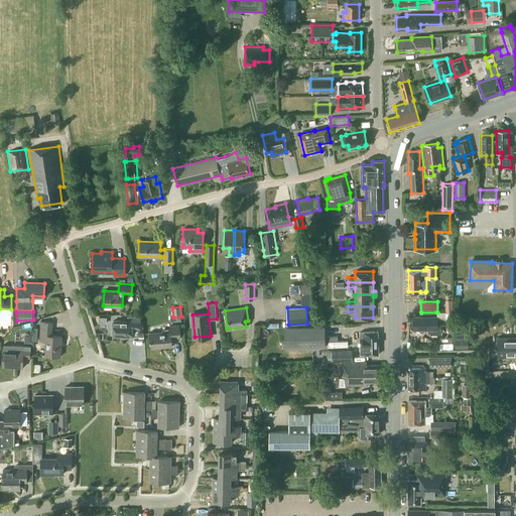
[(13,323),(13,316),(10,312),(6,312),(5,315),(4,315),(4,324),(6,324),(7,327),(11,327),(13,323)]
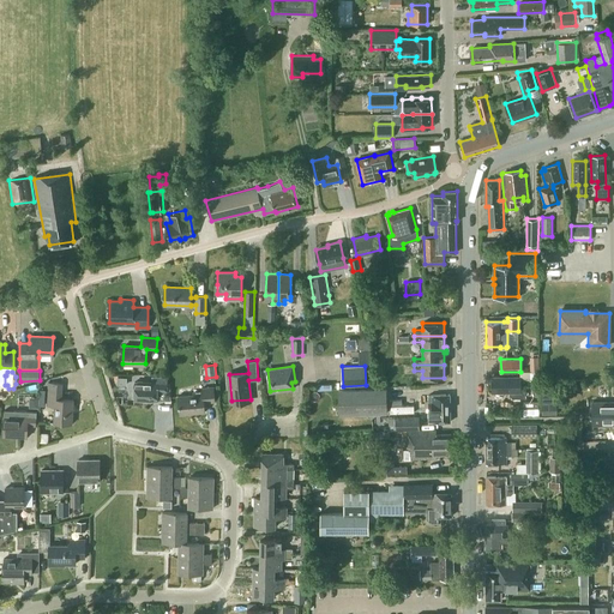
[(512,398),(525,397),(525,391),(521,391),(519,377),(492,377),(492,392),(512,391),(512,398)]
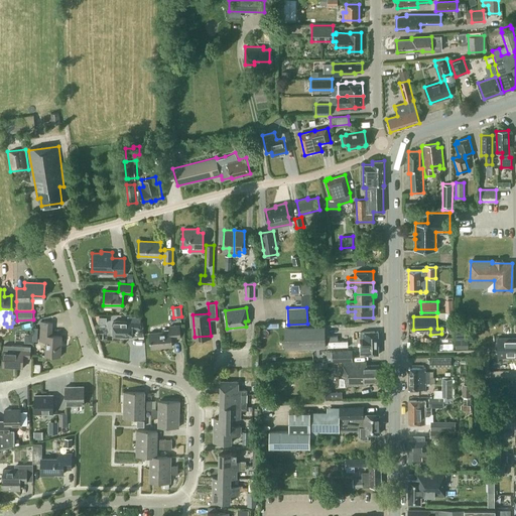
[(140,329),(141,317),(128,317),(128,321),(113,321),(113,336),(132,336),(132,329),(140,329)]
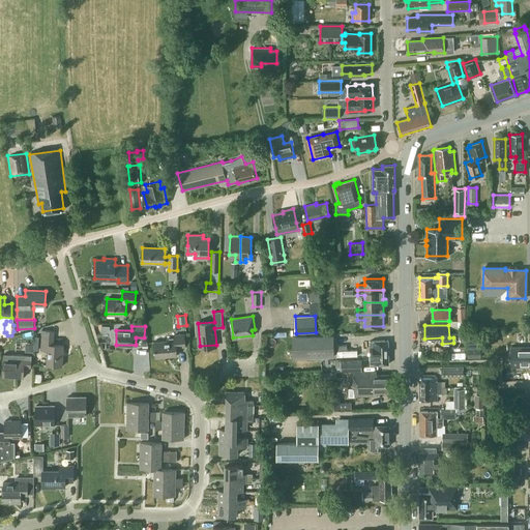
[(54,330),(42,329),(41,350),(48,350),(47,364),(62,365),(63,345),(53,345),(54,330)]
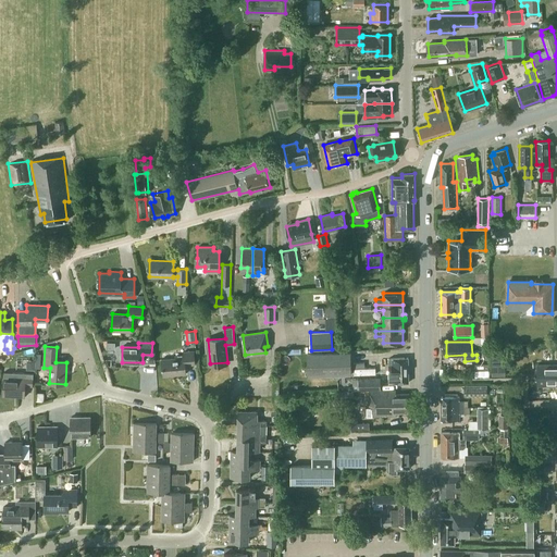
[(185,364),(195,363),(194,351),(183,353),(184,356),(175,357),(175,358),(161,359),(163,375),(186,373),(185,364)]
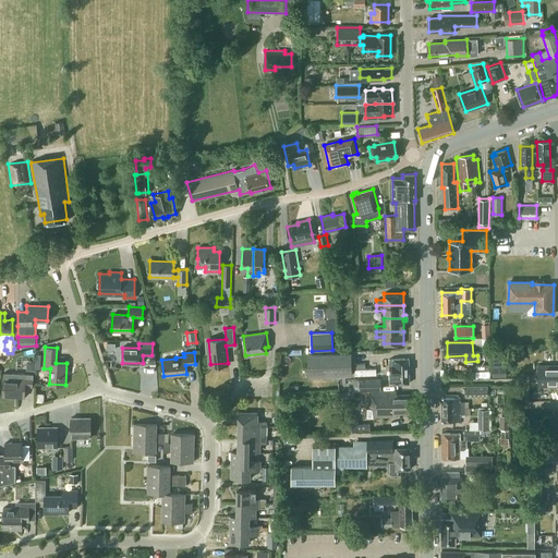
[(352,375),(351,352),(308,353),(308,376),(352,375)]
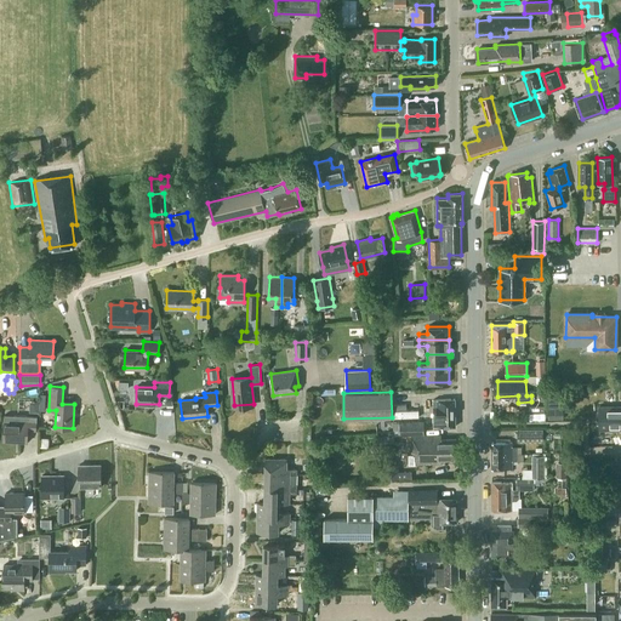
[(438,426),(455,426),(455,399),(433,399),(434,427),(438,427),(438,426)]
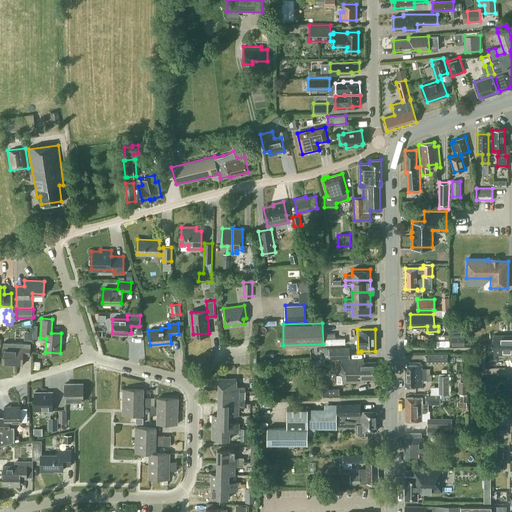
[(25,330),(25,338),(33,339),(33,330),(25,330)]
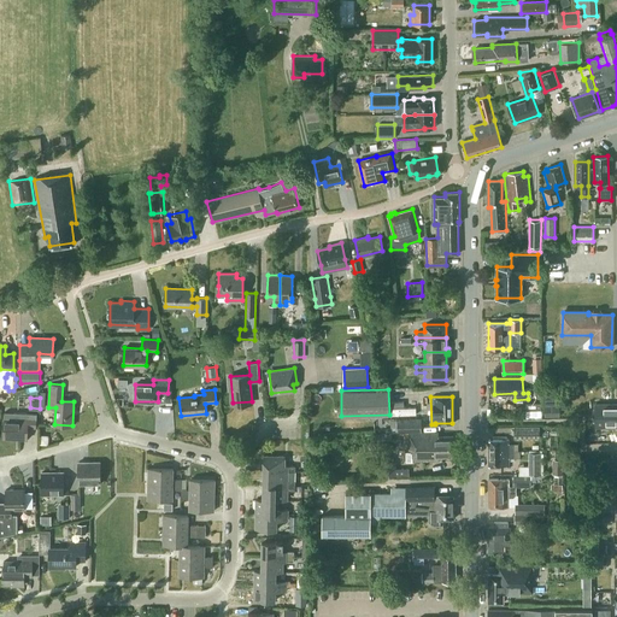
[(616,425),(616,403),(595,404),(595,427),(616,425)]
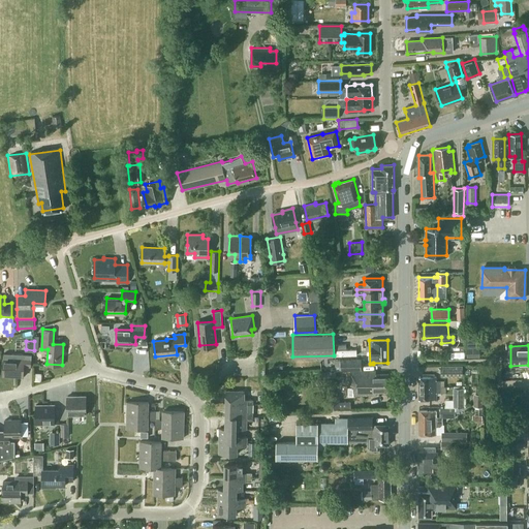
[(32,355),(4,353),(3,375),(23,376),(23,366),(32,366),(32,355)]
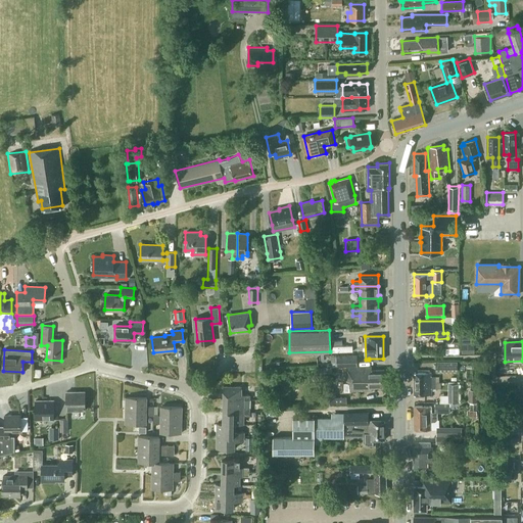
[(357,354),(336,355),(337,367),(358,366),(357,354)]
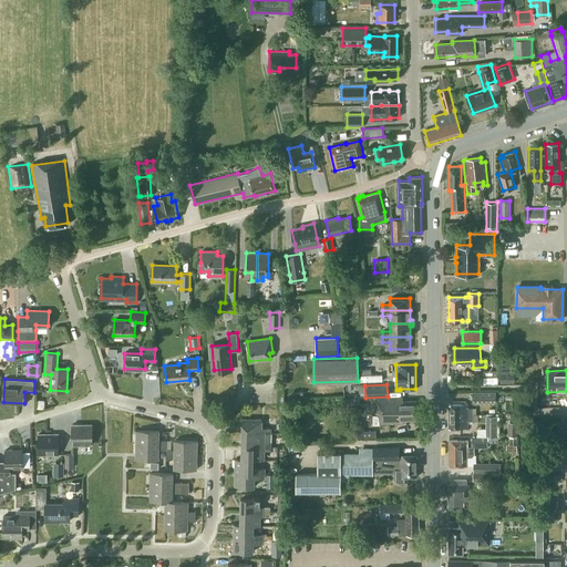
[(496,404),(496,392),(472,392),(473,404),(496,404)]
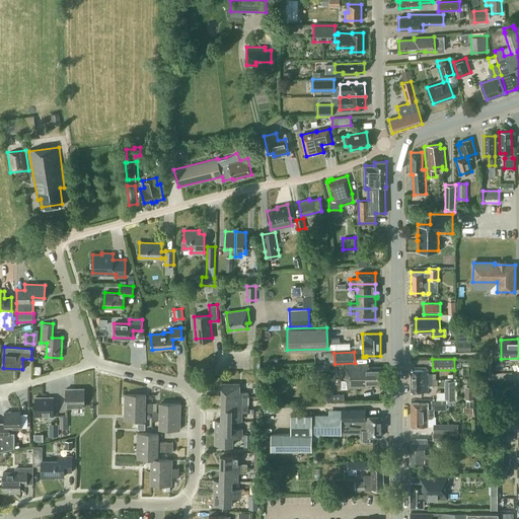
[(369,384),(381,384),(381,366),(369,367),(369,363),(345,364),(345,380),(347,380),(347,387),(369,387),(369,384)]
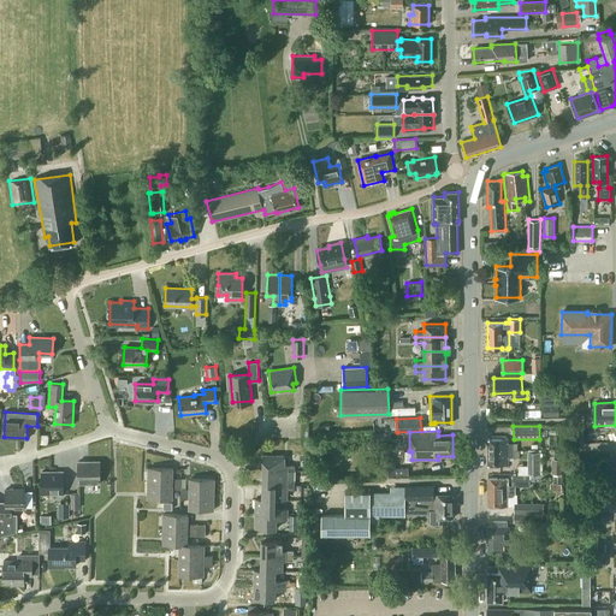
[(508,438),(487,438),(487,451),(514,451),(514,443),(508,443),(508,438)]
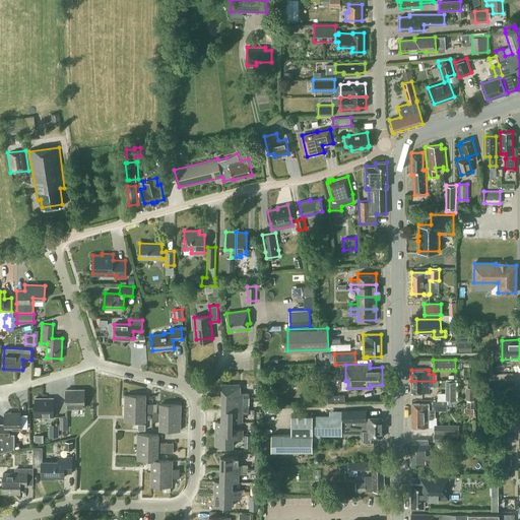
[(258,376),(250,375),(250,383),(258,383),(258,376)]
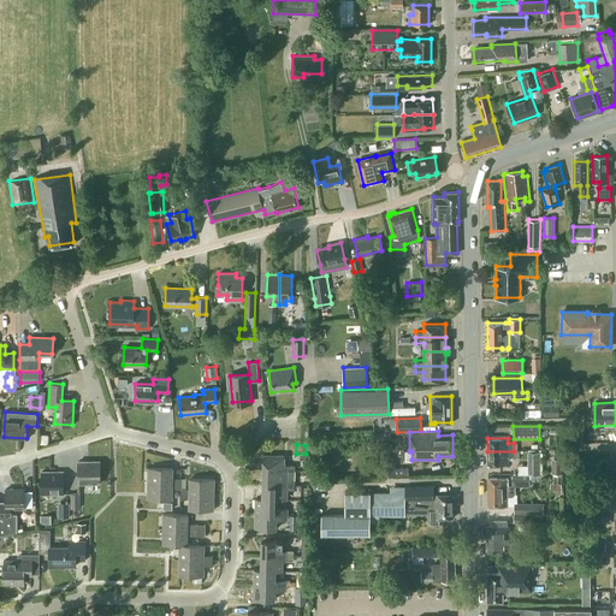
[(487,451),(487,465),(508,465),(508,457),(514,457),(514,451),(487,451)]
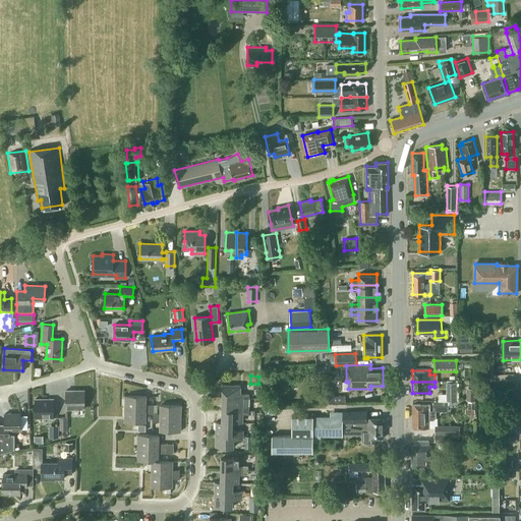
[(457,400),(457,382),(446,382),(446,400),(457,400)]
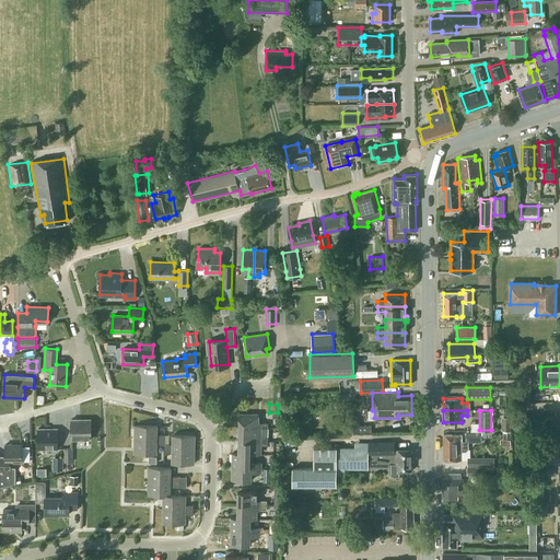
[(240,413),(240,427),(268,427),(268,422),(261,422),(258,422),(258,413),(240,413)]
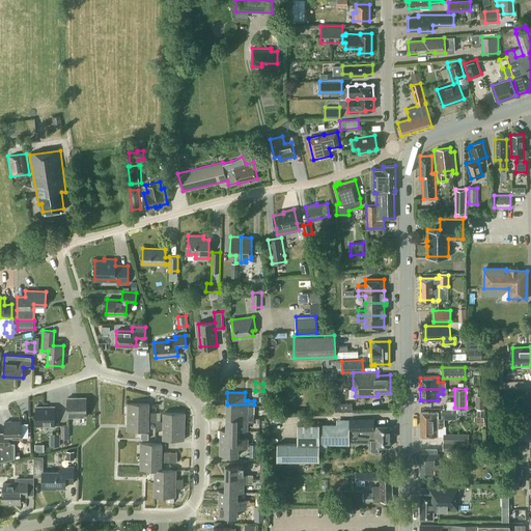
[(322,399),(322,410),(329,410),(329,411),(342,410),(341,396),(328,397),(328,398),(322,399)]
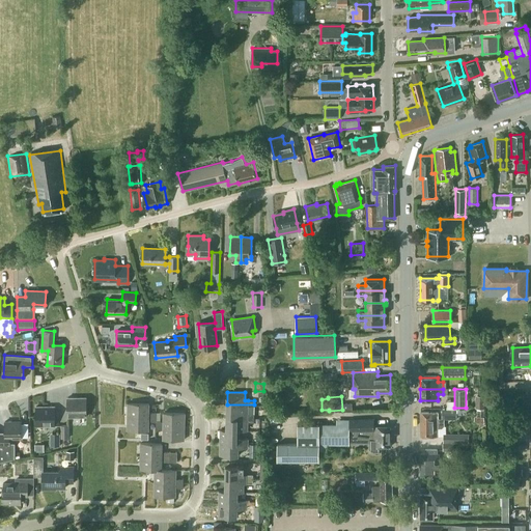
[(67,417),(87,416),(86,397),(67,397),(67,417)]
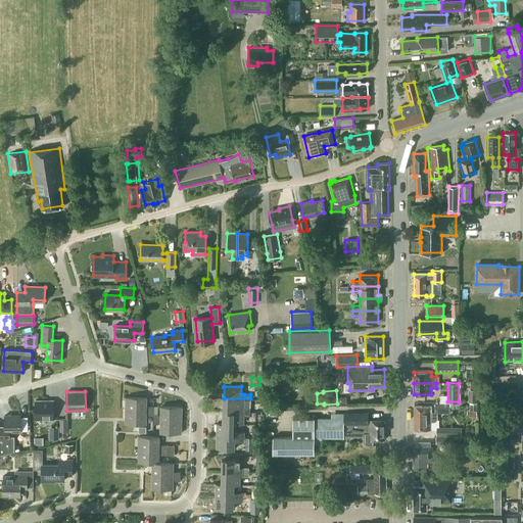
[(126,397),(126,410),(153,411),(154,406),(149,406),(149,407),(146,407),(146,397),(126,397)]
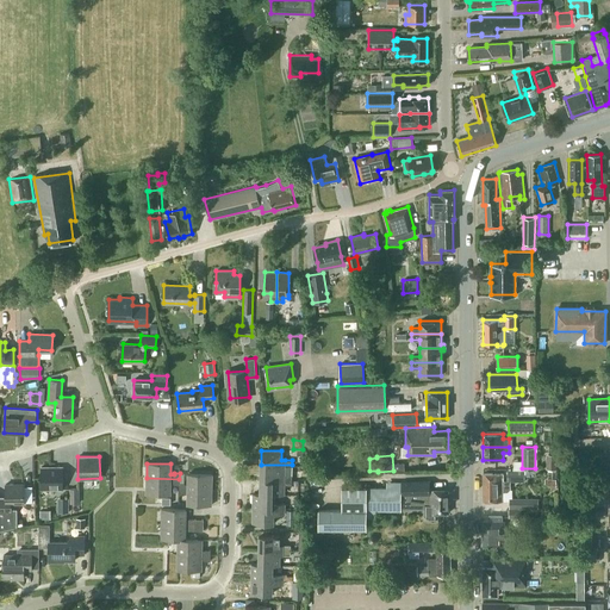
[(261,465),(260,479),(292,479),(292,474),(285,474),(285,466),(287,466),(287,468),(292,468),(292,465),(261,465)]
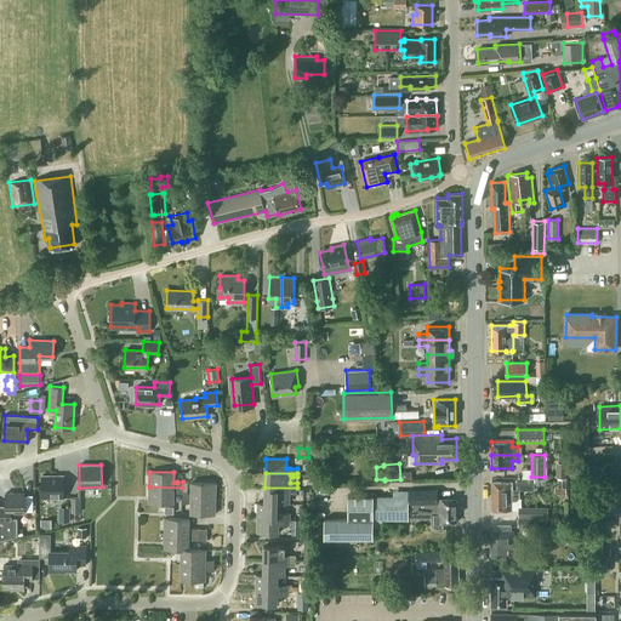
[(43,497),(64,497),(64,476),(43,476),(43,497)]
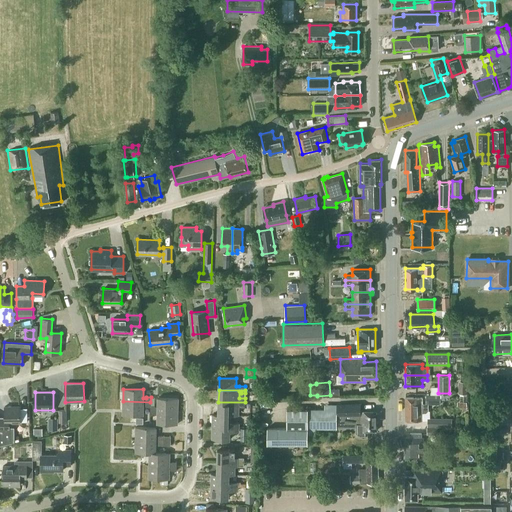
[(440,395),(426,394),(426,403),(440,403),(440,395)]
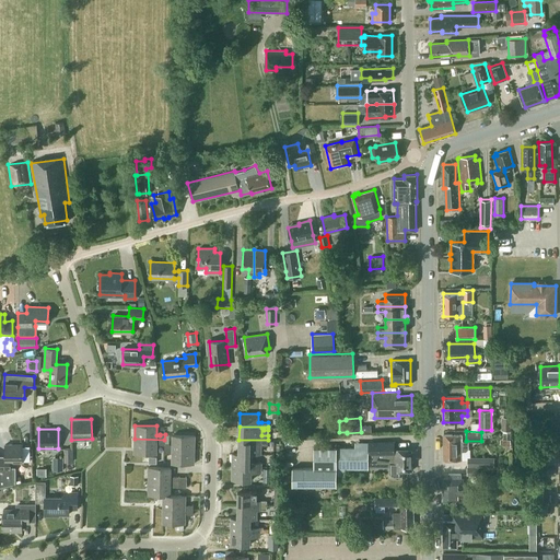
[(468,441),(462,441),(462,434),(443,434),(443,461),(462,459),(462,451),(466,451),(468,448),(468,441)]
